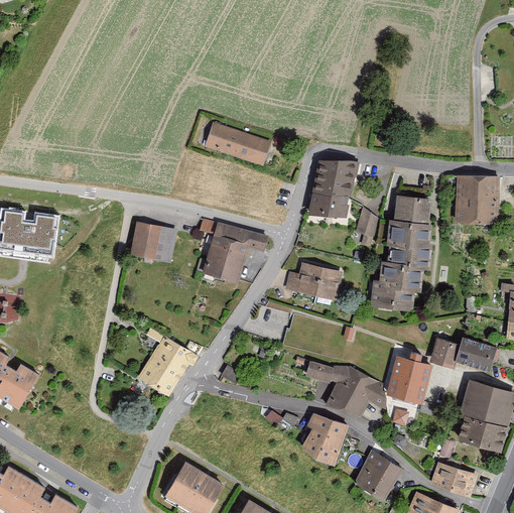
[(213,118),(205,144),(263,164),(272,138),(213,118)]
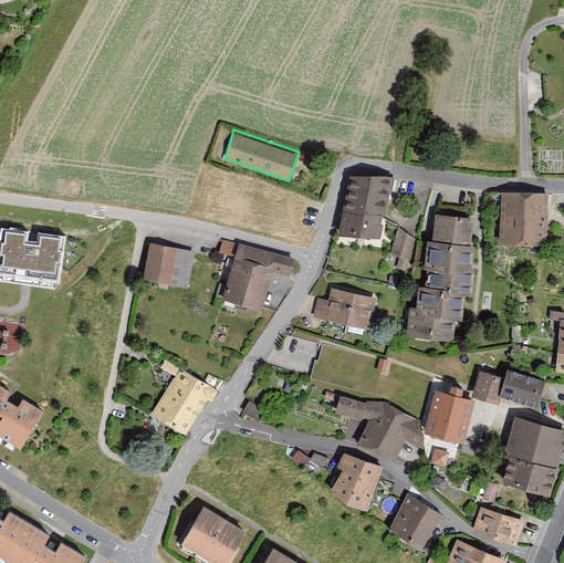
[(340,237),(378,238),(393,177),(347,176),(340,237)]
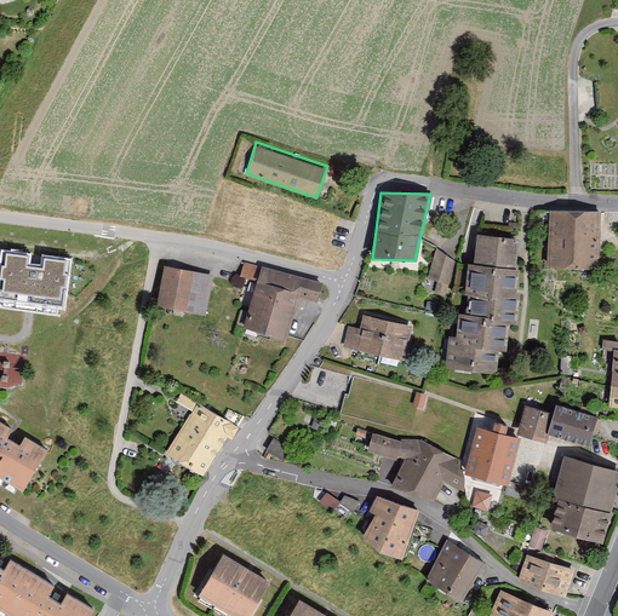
[(600,211),(549,209),(547,268),(598,270),(600,211)]
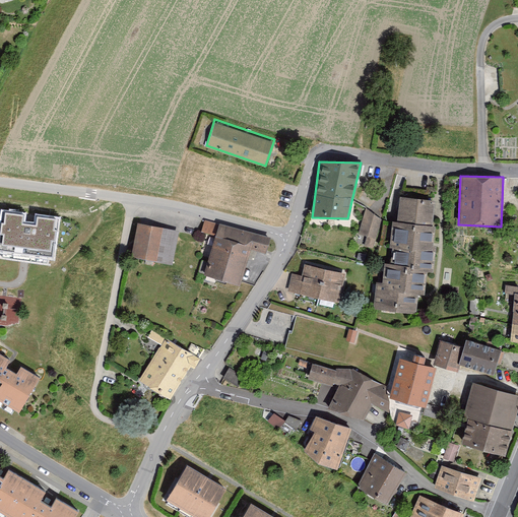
[(435,202),(399,199),(397,222),(393,222),(389,264),(385,264),(384,283),(375,282),(373,311),(415,315),(417,297),(424,297),(425,287),(426,274),(432,274),(434,255),(437,228),(433,228),(434,216),(435,202)]
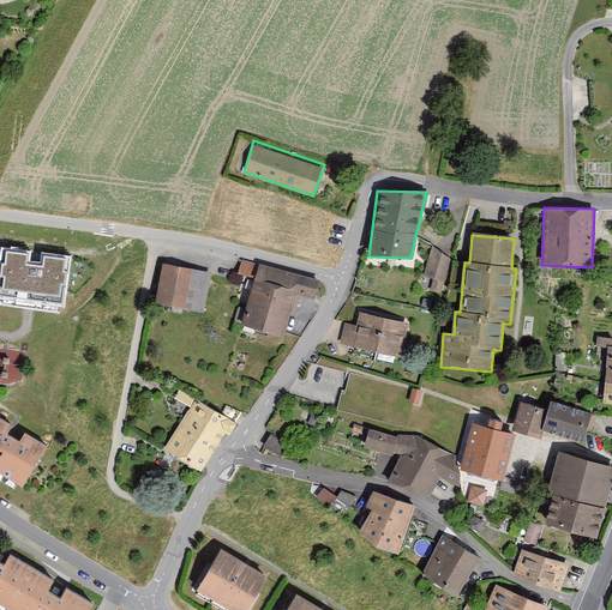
[(429,289),(437,293),(449,260),(441,254),(431,247),(423,276),(432,279),(429,289)]
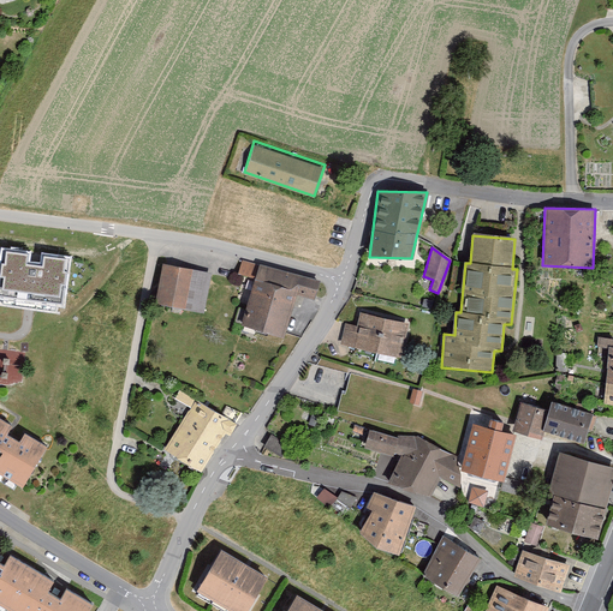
[(29,252),(5,249),(0,285),(0,294),(65,304),(71,258),(47,255),(45,268),(27,265),(29,252)]
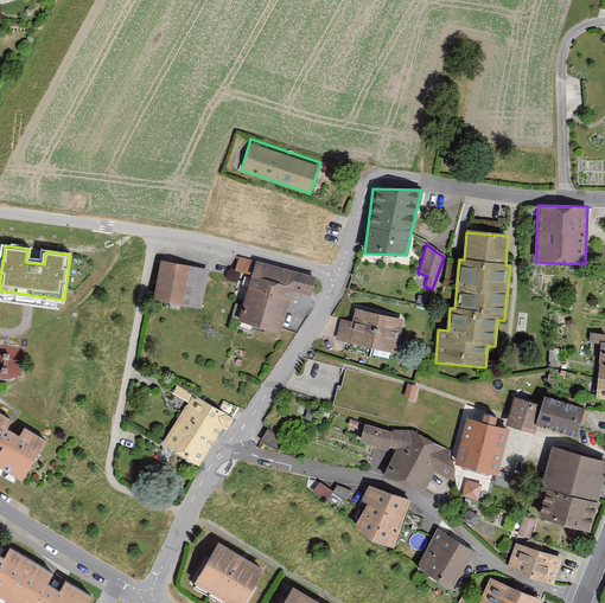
[(317,275),(240,252),(234,271),(253,277),(239,324),(280,335),(282,328),(293,294),(311,299),(317,275)]
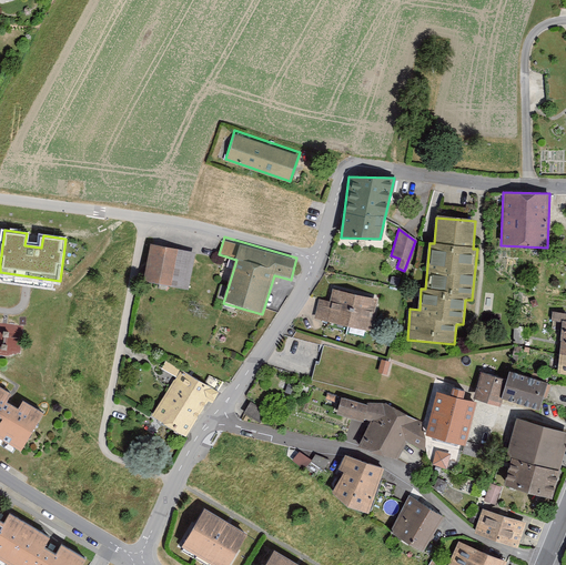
[(192,249),(151,242),(144,280),(184,288),(192,249)]
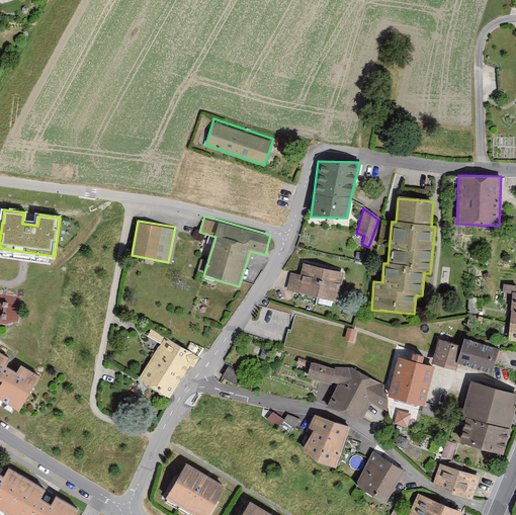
[(344,269),(304,260),(301,270),(289,268),(285,285),(298,288),(337,297),(344,269)]
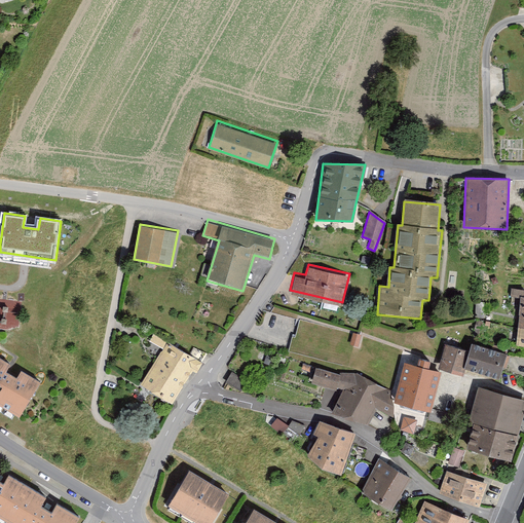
[(350,330),(294,315),(286,349),(316,357),(340,365),(354,369),(389,387),(395,389),(403,359),(405,348),(360,332),(350,330)]
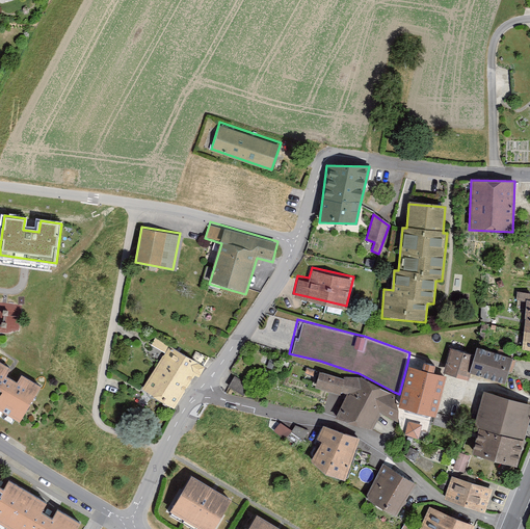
[(529,331),(523,331),(521,351),(529,352),(529,331)]
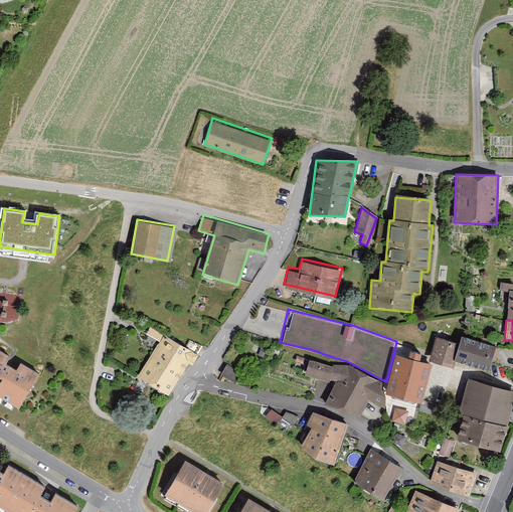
[(150,326),(147,332),(160,340),(164,334),(150,326)]
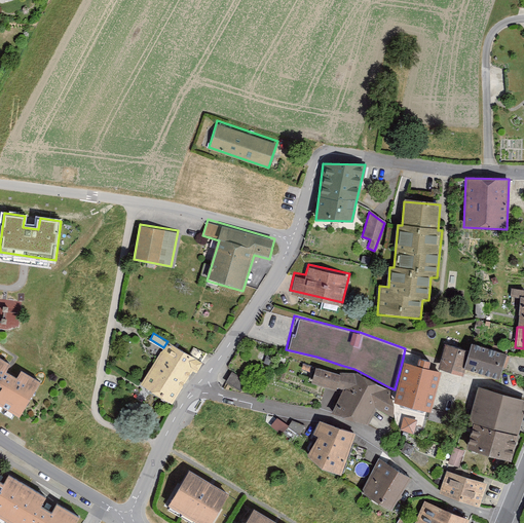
[(508,347),(471,337),(469,345),(463,363),(500,374),(508,347)]
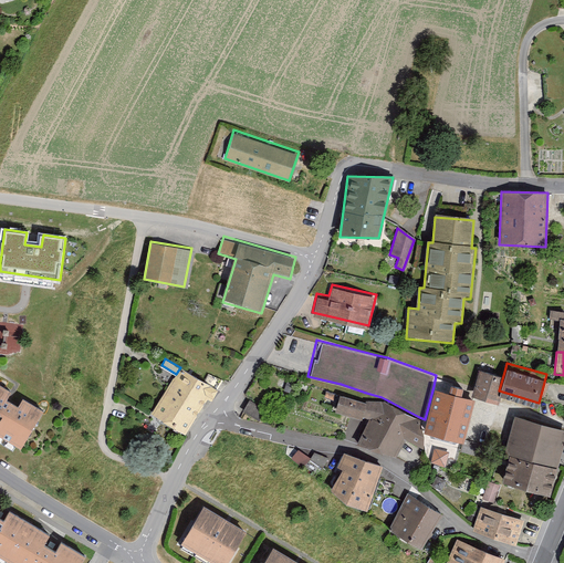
[(504,372),(476,364),(468,391),(497,398),(499,391),(504,372)]
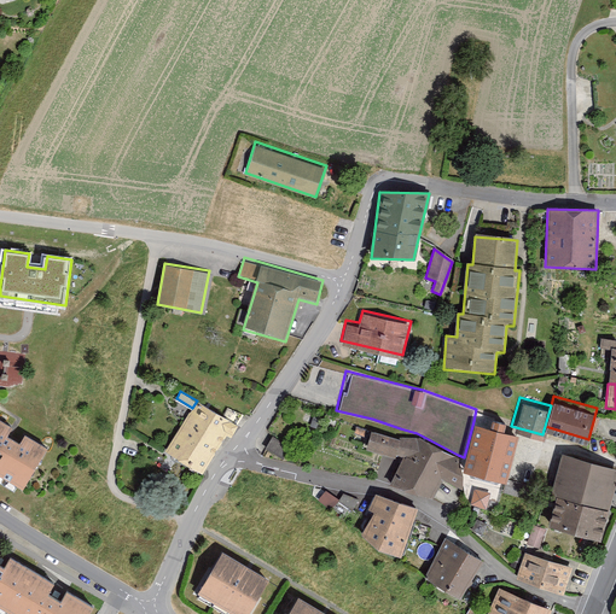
[(192,408),(166,454),(202,475),(226,434),(231,437),(244,416),(222,404),(218,413),(197,401),(192,408)]
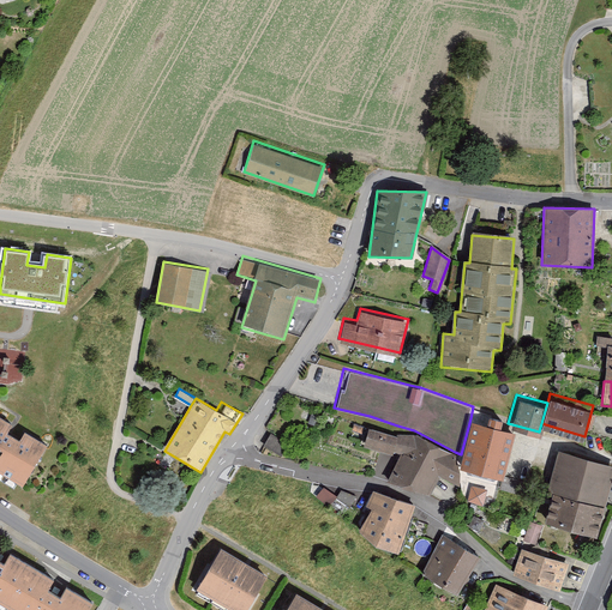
[(316,404),(311,414),(322,418),(325,409),(316,404)]
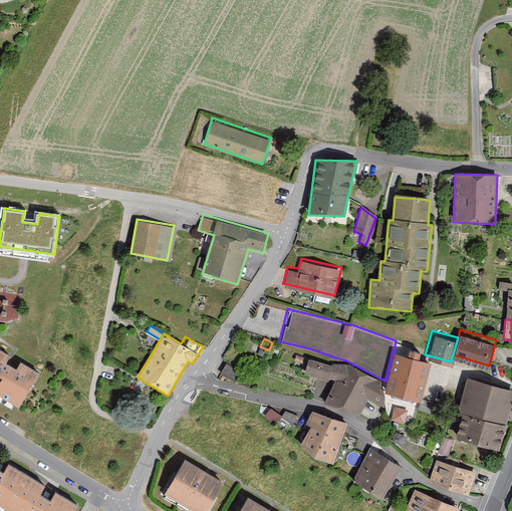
[(386,380),(384,389),(419,398),(429,359),(418,356),(420,348),(411,346),(409,353),(394,350),(386,380)]
